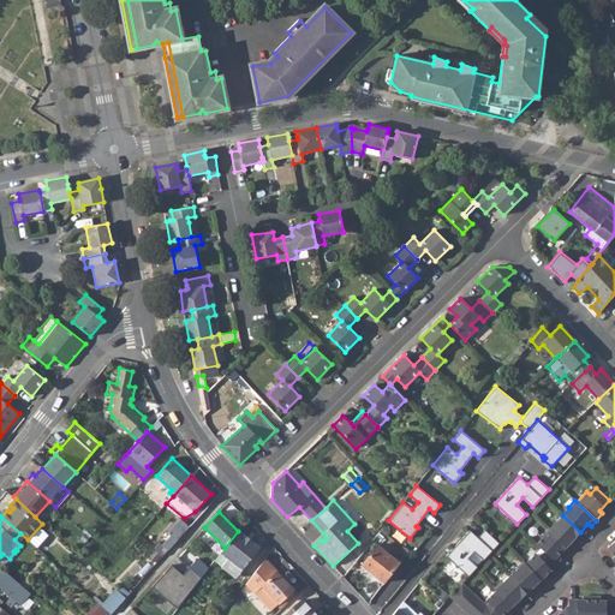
[(580,532),(562,515),(556,523),(554,521),(548,529),(571,549),(577,542),(573,539),(580,532)]
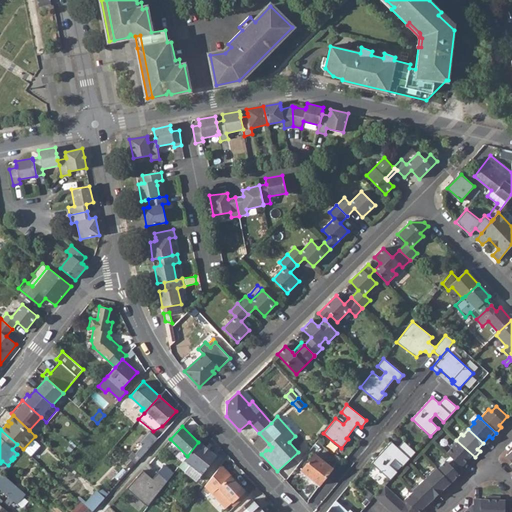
[(158,438),(150,432),(140,444),(143,446),(136,454),(140,458),(158,438)]
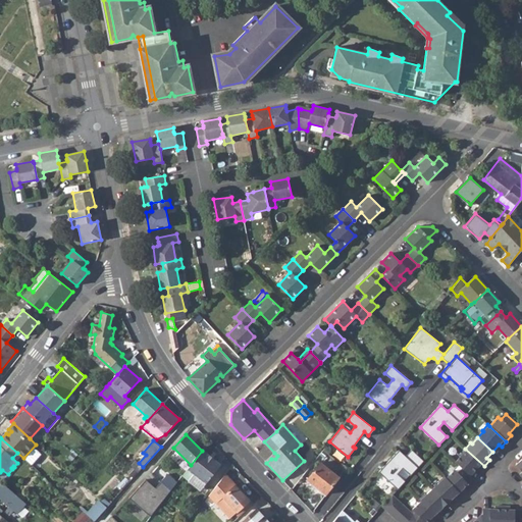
[(484,466),(465,449),(460,455),(461,456),(455,462),(462,468),(470,476),(476,469),(479,471),(484,466)]
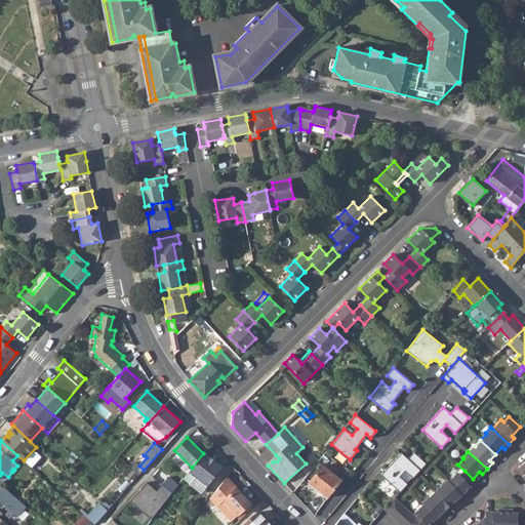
[(380,475),(400,492),(408,484),(400,477),(405,471),(413,478),(426,465),(414,452),(408,459),(401,453),(380,475)]
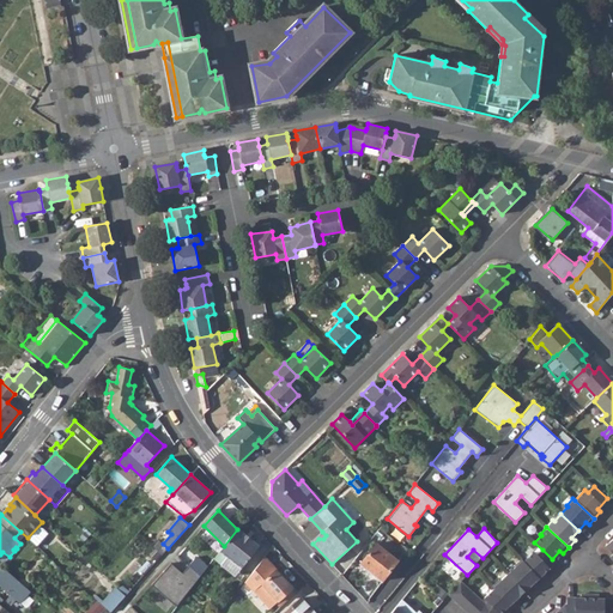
[(259,546),(237,529),(224,546),(220,551),(228,556),(234,560),(242,568),(259,546)]
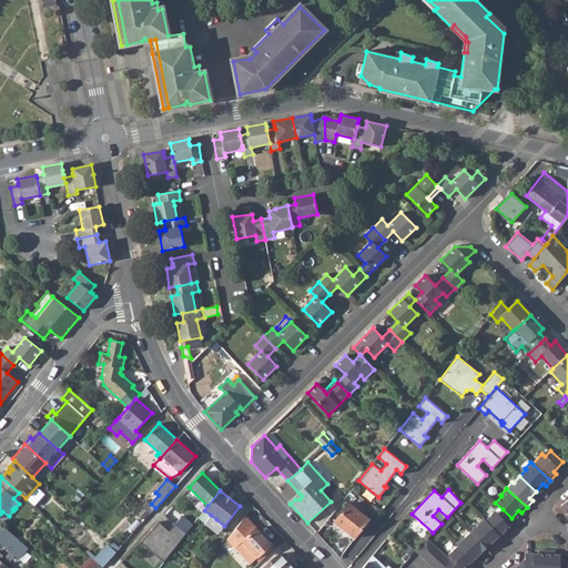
[(295,499),(300,499),(302,496),(298,493),(288,503),(290,504),(295,499)]
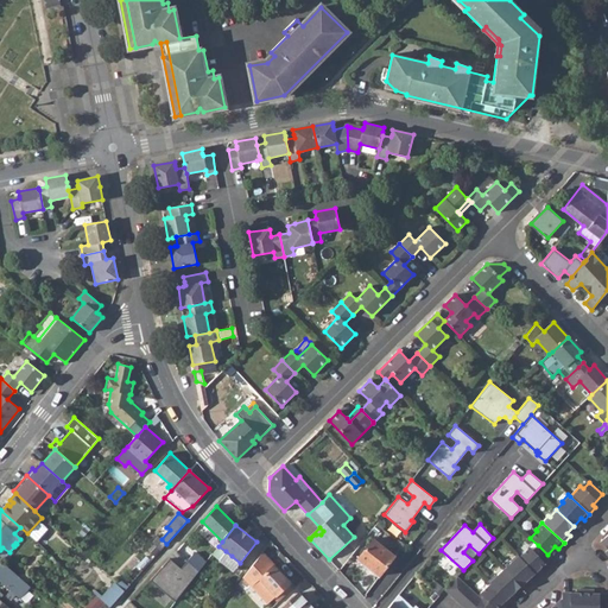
[(394,556),(373,538),(358,559),(379,576),(394,556)]
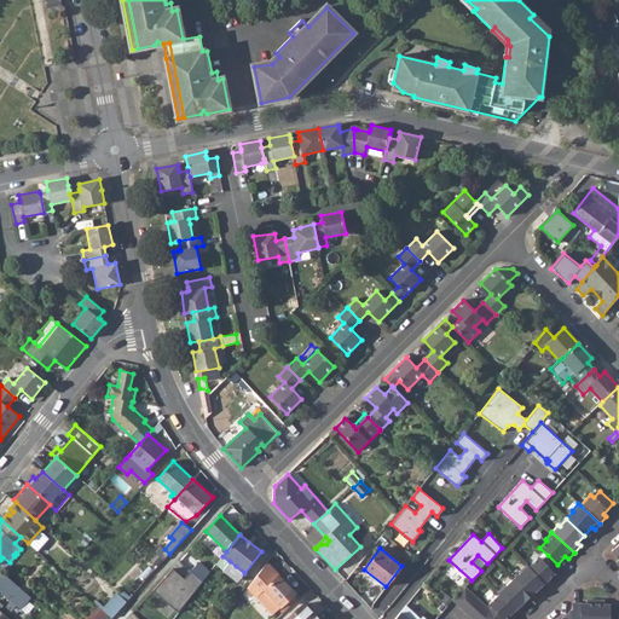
[(154,555),(161,561),(165,556),(157,551),(154,555)]
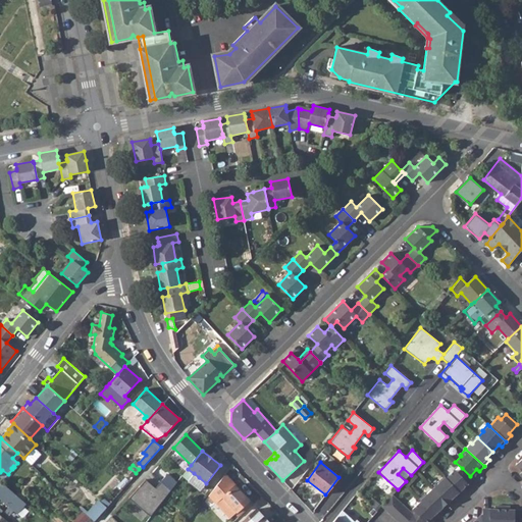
[(470,476),(462,468),(458,473),(455,470),(446,478),(461,496),(466,490),(464,487),(473,479),(470,476)]
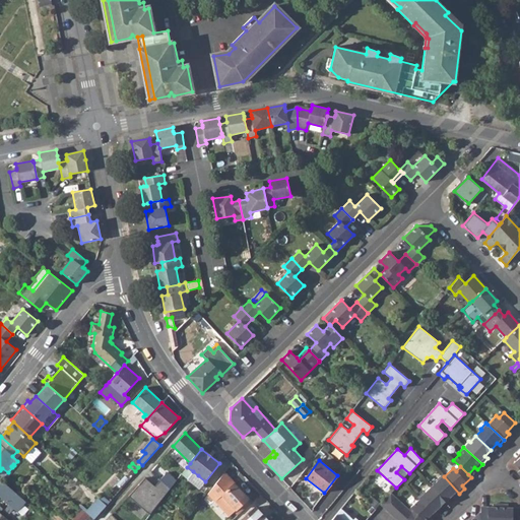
[(183,471),(190,476),(193,471),(187,467),(183,471)]
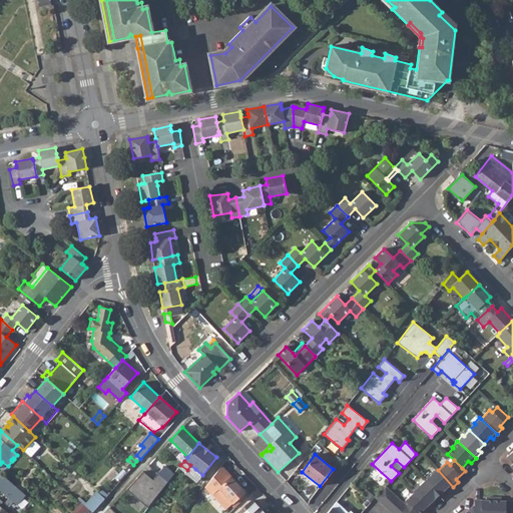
[(230,477),(221,467),(217,471),(226,481),(230,477)]
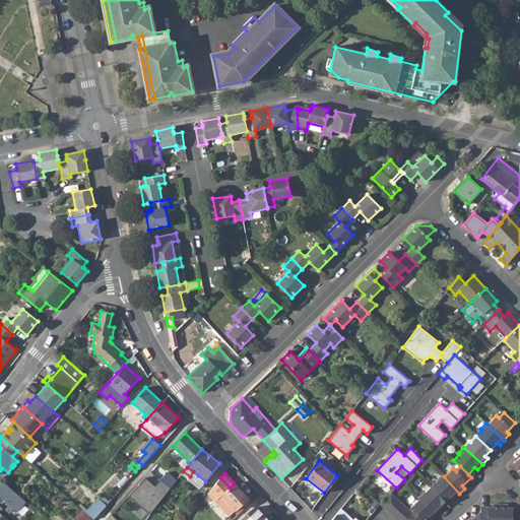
[(444,476),(442,475),(437,480),(438,481),(431,486),(445,502),(452,496),(454,499),(459,494),(444,476)]
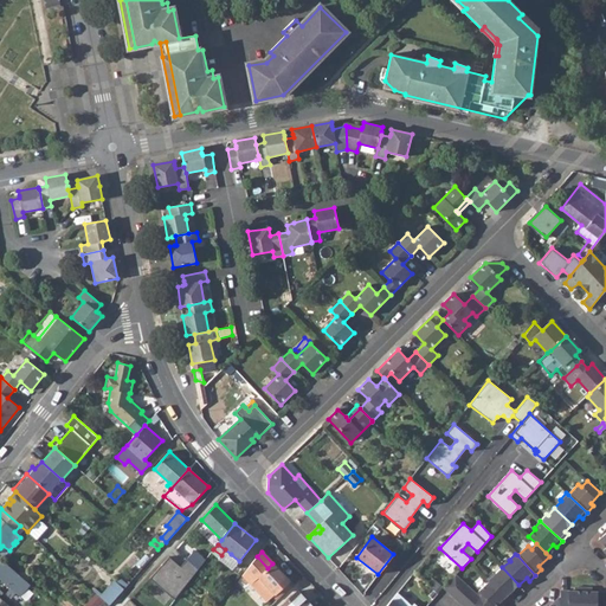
[(169,556),(149,578),(174,599),(198,568),(187,559),(180,566),(169,556)]
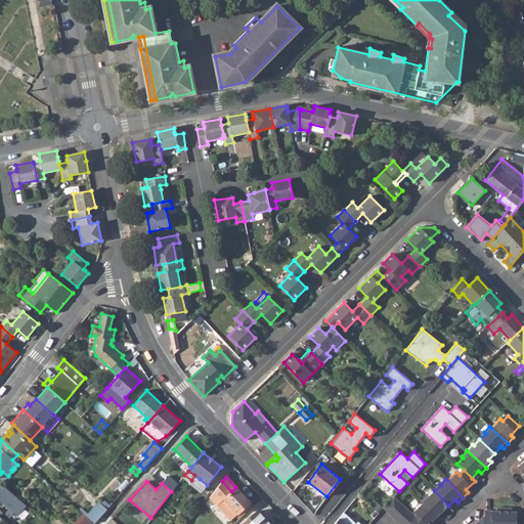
[(209,497),(230,521),(231,520),(237,514),(243,509),(250,503),(235,487),(231,491),(222,481),(209,497)]
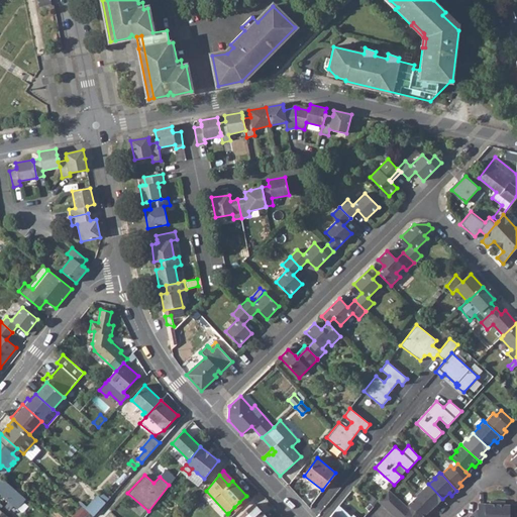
[(0,476),(0,488),(20,506),(26,499),(17,492),(12,487),(0,476)]
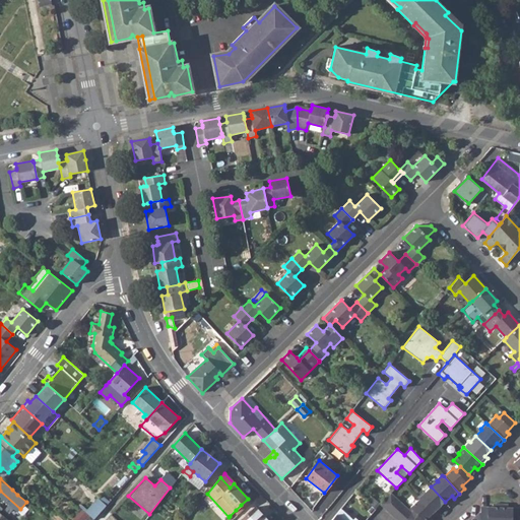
[(12,490),(17,495),(21,491),(15,485),(12,490)]
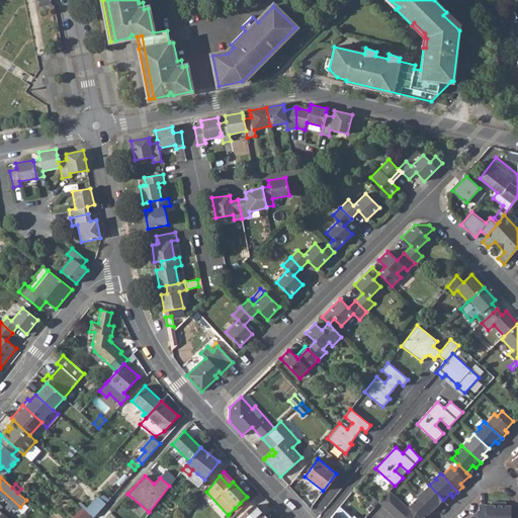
[(443,500),(429,485),(423,491),(422,490),(417,496),(418,497),(433,514),(439,509),(436,506),(443,500)]
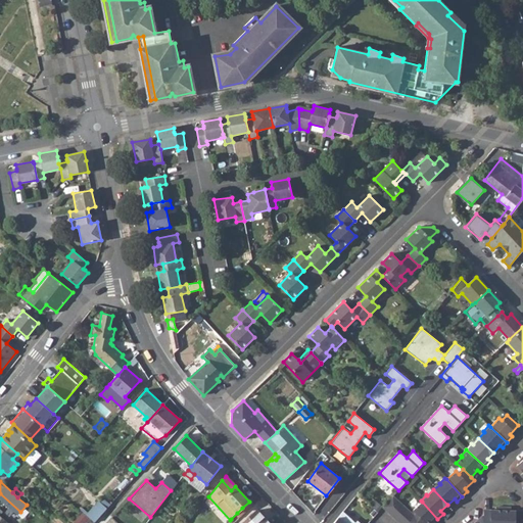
[(414,515),(393,495),(383,507),(399,522),(414,522),(411,518),(414,515)]
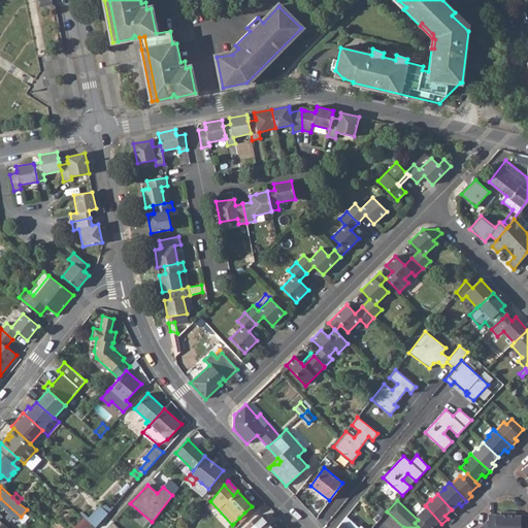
[(100,506),(108,514),(111,509),(103,503),(100,506)]
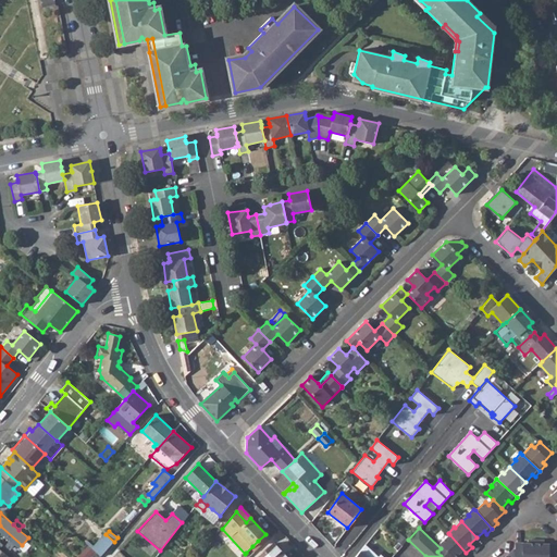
[(106,534),(106,533),(93,548),(101,556),(114,542),(106,534)]
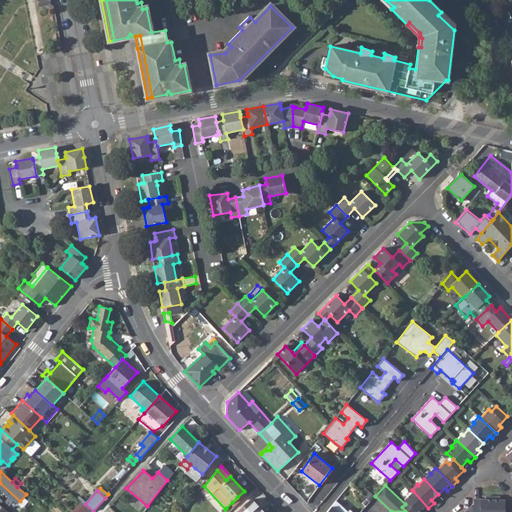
[(424,511),(428,508),(413,491),(404,500),(407,503),(405,504),(402,507),(405,511),(419,511),(421,510),(422,511),(424,511)]
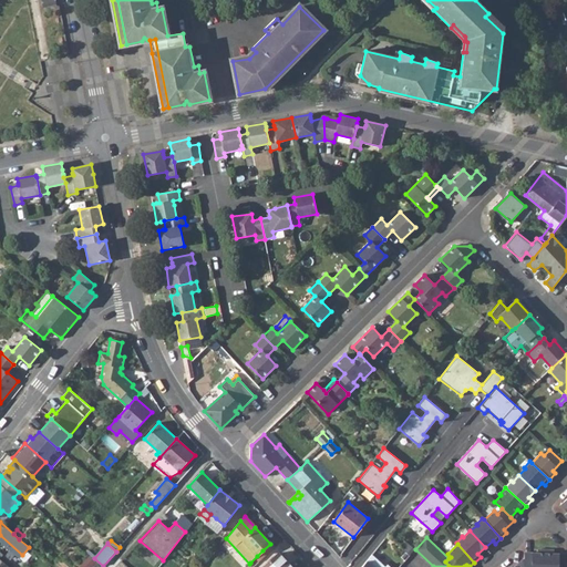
[(544,566),(545,549),(537,549),(537,553),(524,553),(524,559),(524,566),(544,566)]
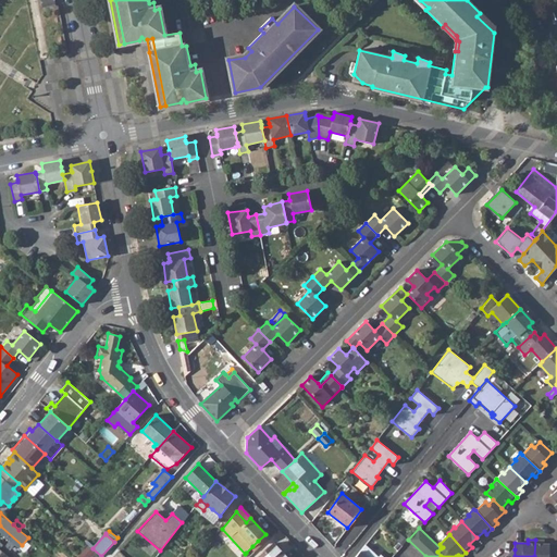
[(544,540),(535,540),(534,556),(555,556),(556,551),(556,544),(543,544),(544,540)]
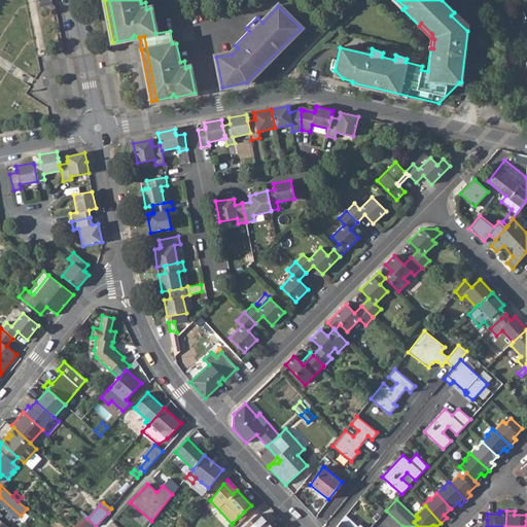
[(239,517),(233,523),(236,526),(247,516),(244,512),(239,517)]
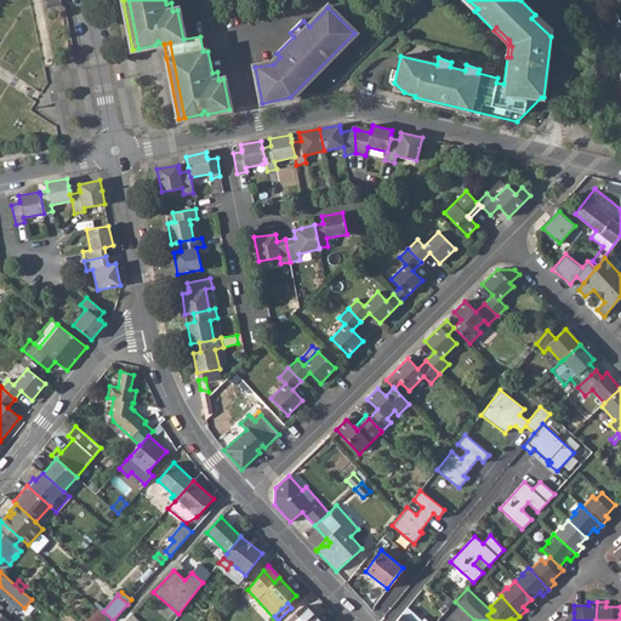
[(319,620),(305,605),(289,620),(319,620)]
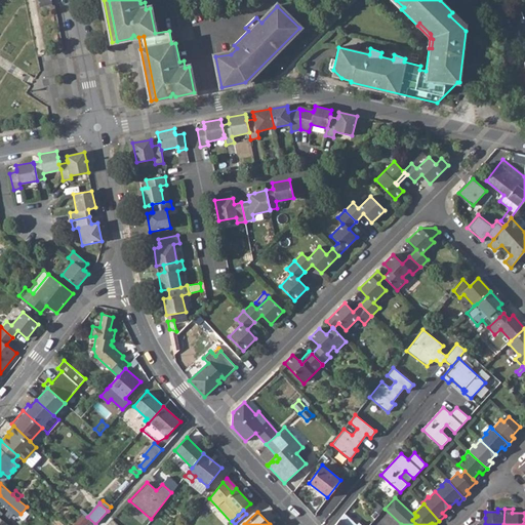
[(361,524),(359,523),(357,524),(345,513),(334,524),(361,524)]
